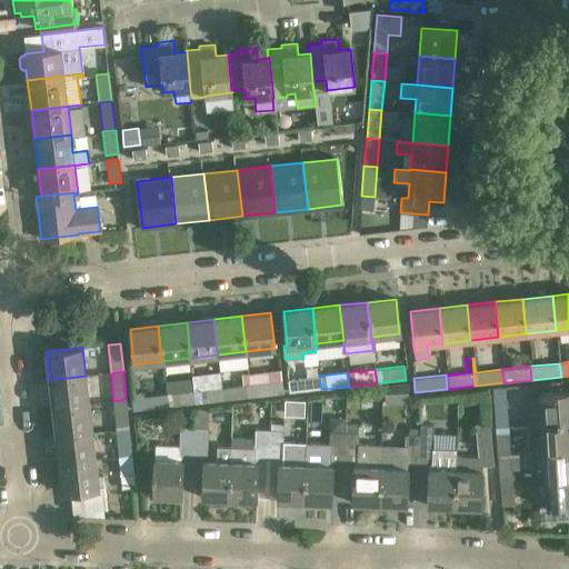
[(86,376),(49,380),(52,408),(89,403),(86,376)]
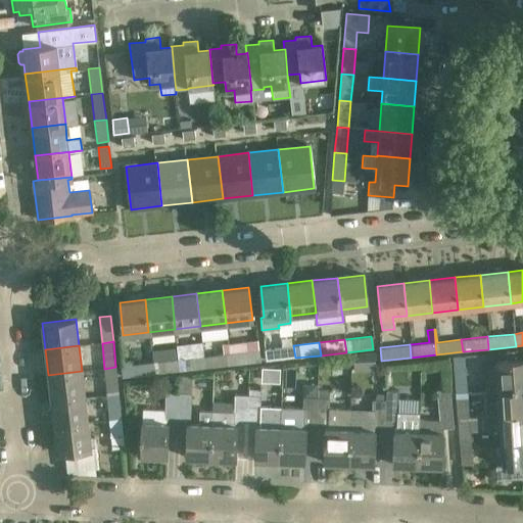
[(295,358),(293,345),(265,348),(266,362),(295,358)]
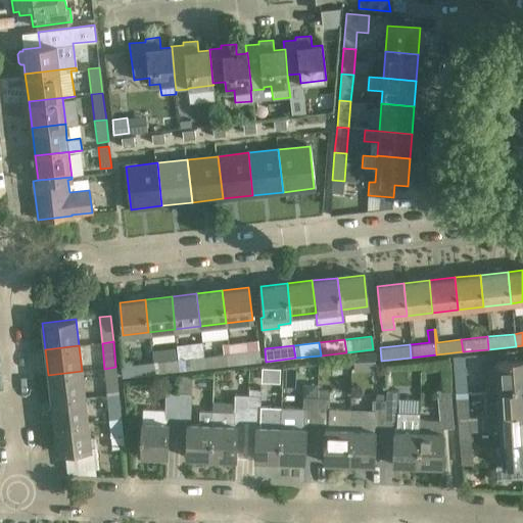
[(229,352),(231,366),(262,362),(260,349),(229,352)]
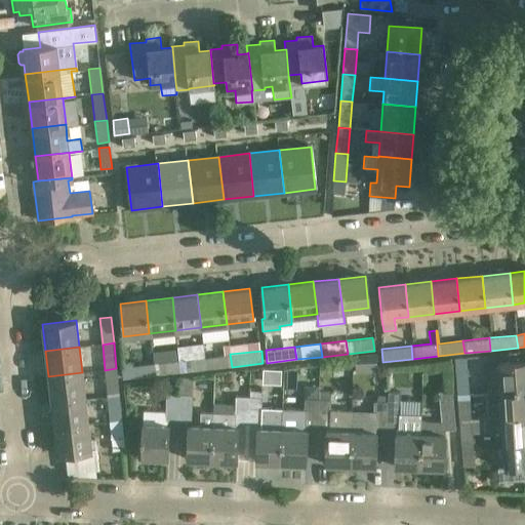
[(204,357),(206,370),(232,367),(230,354),(204,357)]
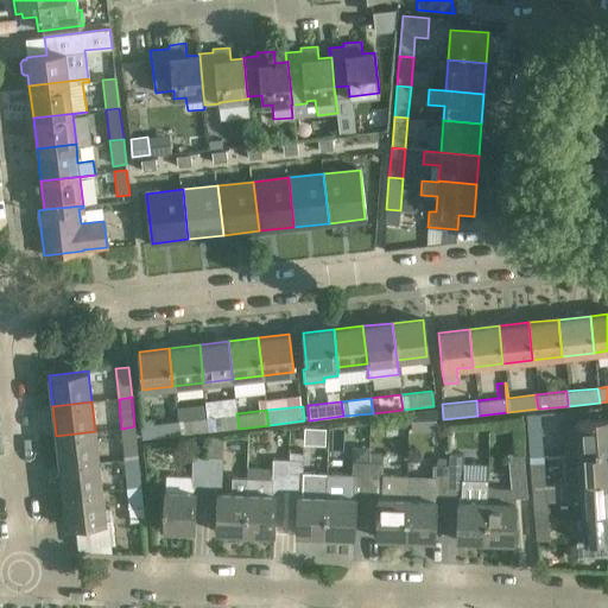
[(239,429),(236,413),(213,416),(215,431),(239,429)]
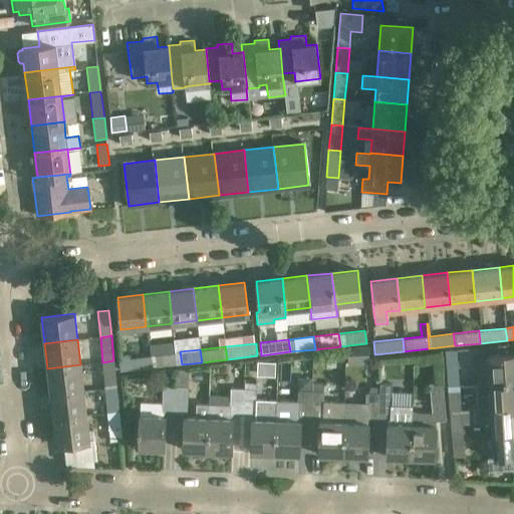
[(151,367),(177,364),(176,352),(150,355),(151,367)]
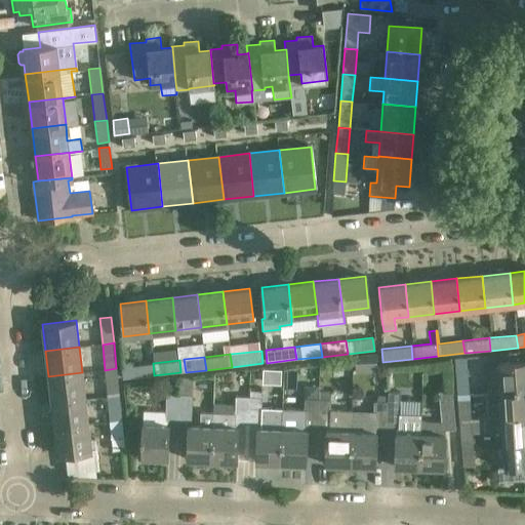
[(499,391),(524,389),(524,361),(497,364),(499,391)]
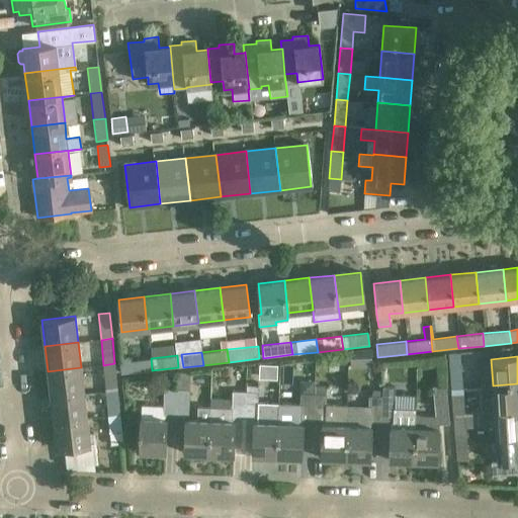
[(152,370),(151,358),(131,360),(131,361),(119,362),(120,374),(152,370)]
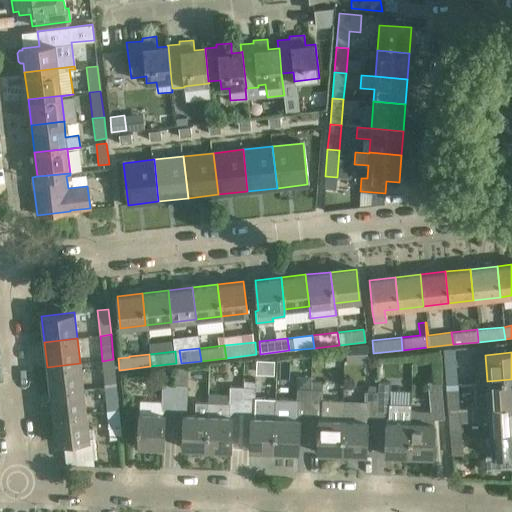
[(105,386),(116,384),(113,359),(102,361),(105,386)]
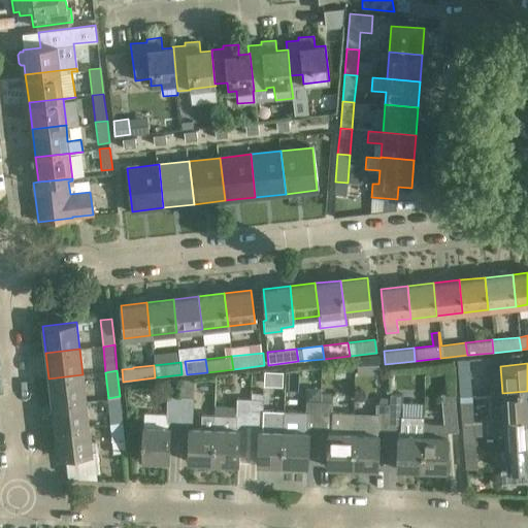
[(469,372),(457,373),(459,397),(470,396),(471,396),(469,372)]
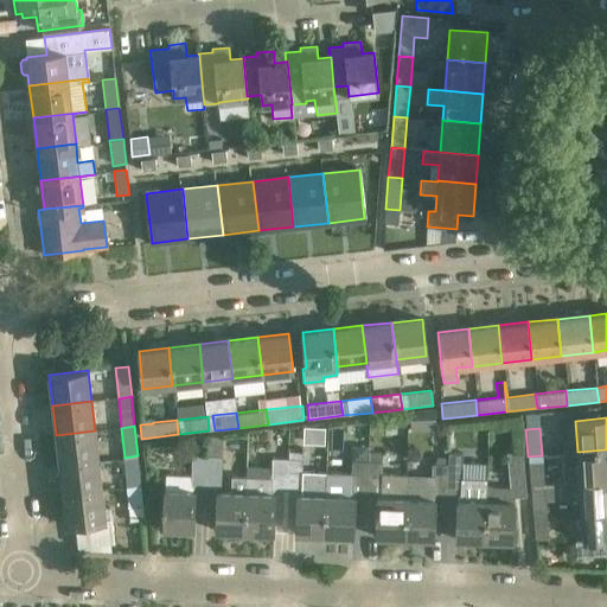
[(95,430),(56,435),(59,465),(98,460),(95,430)]
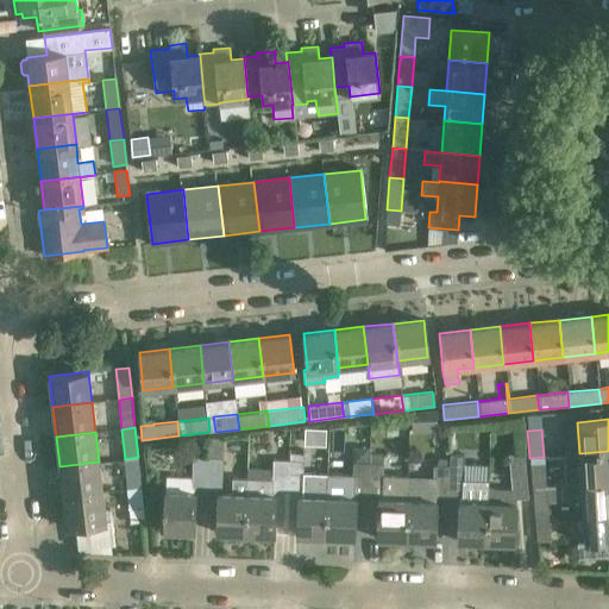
[(218,488),(221,488),(223,437),(208,437),(208,457),(207,488),(218,488)]
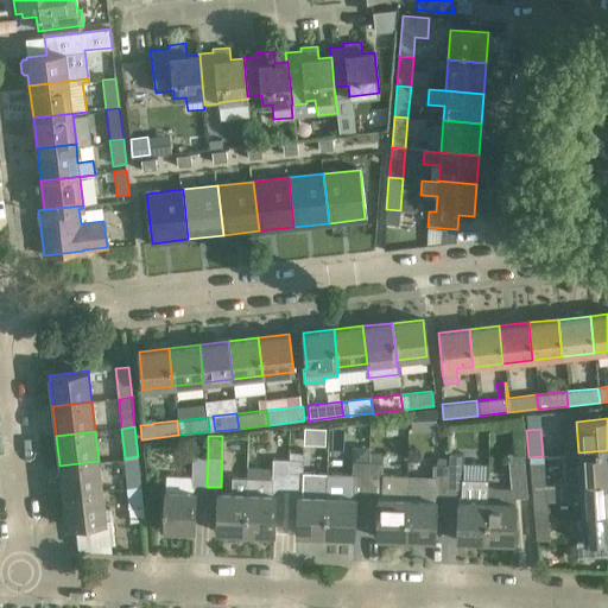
[(487,480),(485,542),(514,543),(515,498),(526,496),(524,453),(518,453),(518,442),(507,442),(508,454),(507,453),(511,487),(487,487),(487,480)]
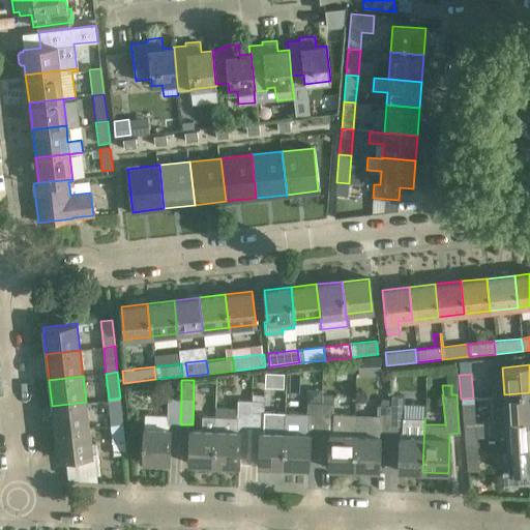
[(308,395),(308,402),(321,403),(321,394),(321,390),(315,390),(308,395)]
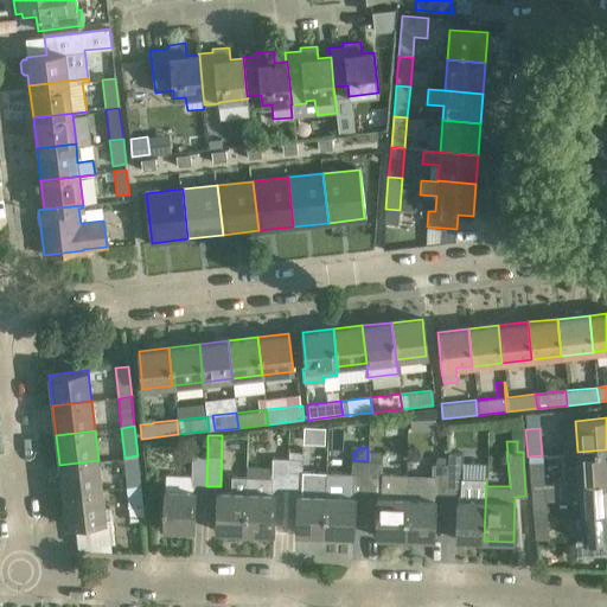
[(558,484),(606,479),(606,449),(577,452),(580,480),(558,481),(558,484)]
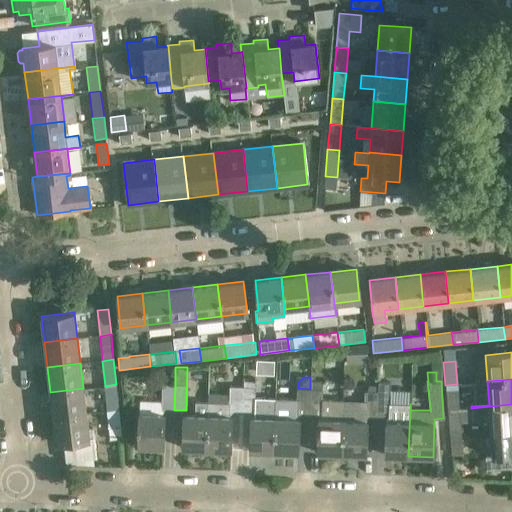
[(242,387),(241,412),(251,413),(249,450),(274,451),(275,400),(255,399),(255,381),(242,381),(242,387)]
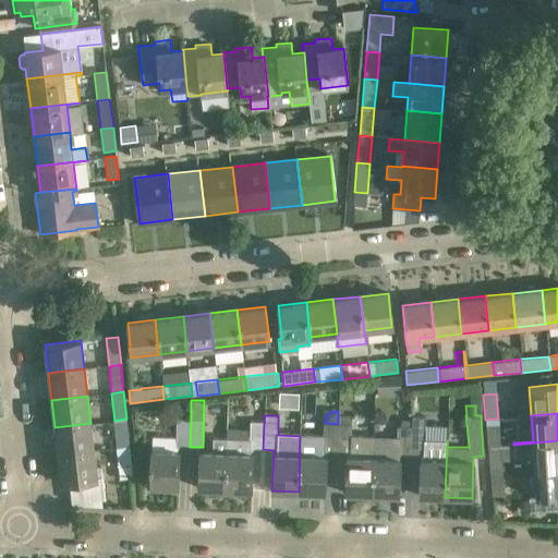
[(351,435),(352,415),(338,415),(338,424),(337,453),(349,453),(349,458),(347,458),(346,494),(372,495),(374,436),(351,435)]
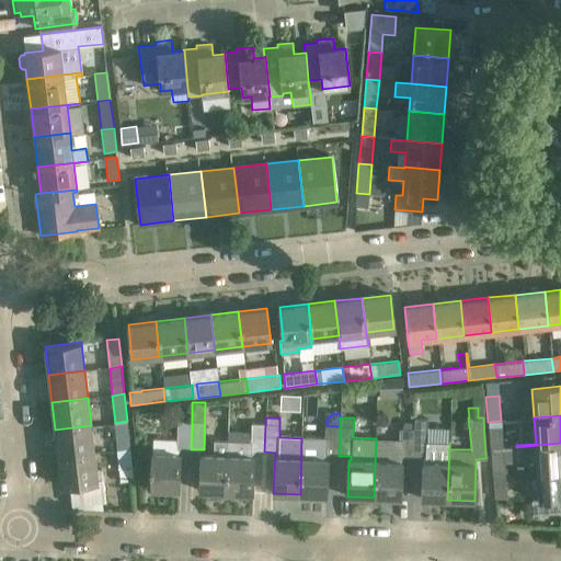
[(117,450),(129,449),(127,421),(115,423),(117,450)]
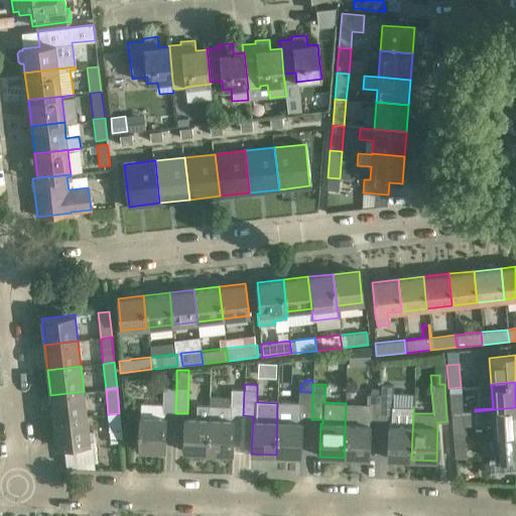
[(162,387),(162,412),(165,412),(175,413),(176,387),(162,387)]
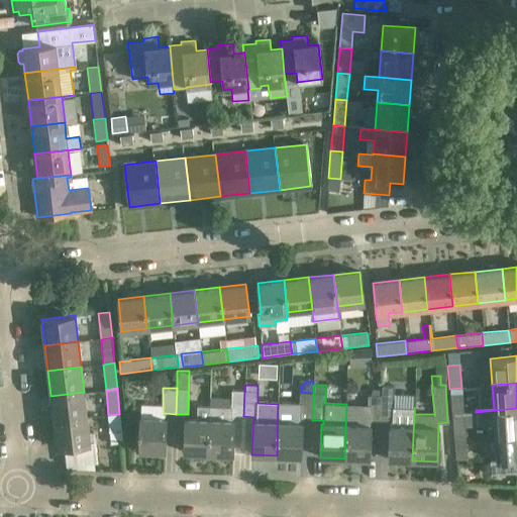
[(460,388),(449,389),(451,414),(462,413),(460,388)]
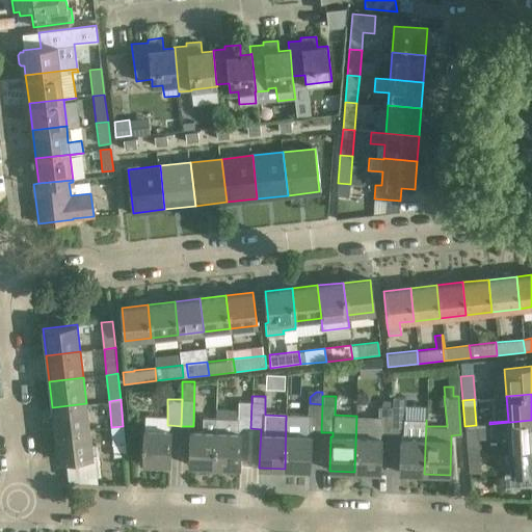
[(216,418),(214,466),(239,467),(241,428),(250,428),(251,402),(238,402),(237,419),(216,418)]
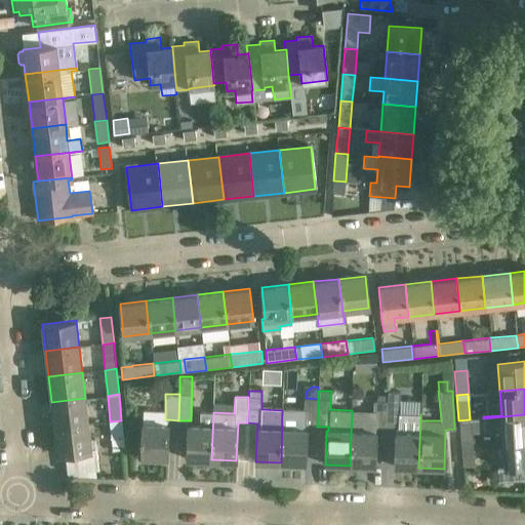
[(85,398),(51,402),(54,428),(88,423),(85,398)]
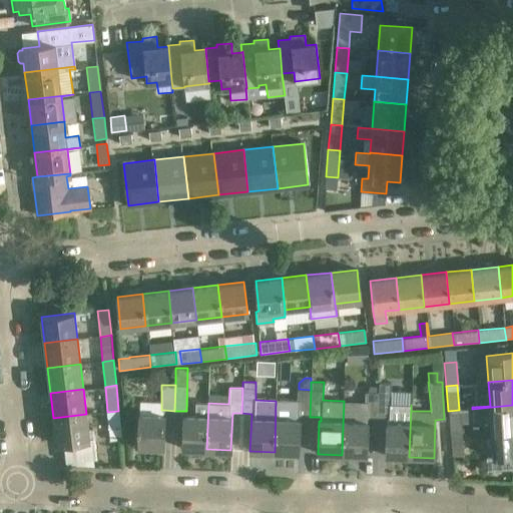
[(276,401),(275,452),(299,453),(300,420),(298,420),(298,416),(310,417),(311,390),(299,389),(297,389),(297,400),(277,399),(276,401)]
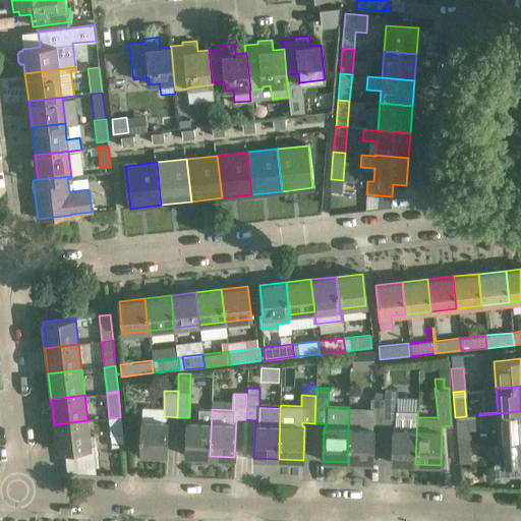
[(370,399),(370,408),(349,407),(347,462),(371,462),(372,425),(383,425),(384,399),(370,399)]
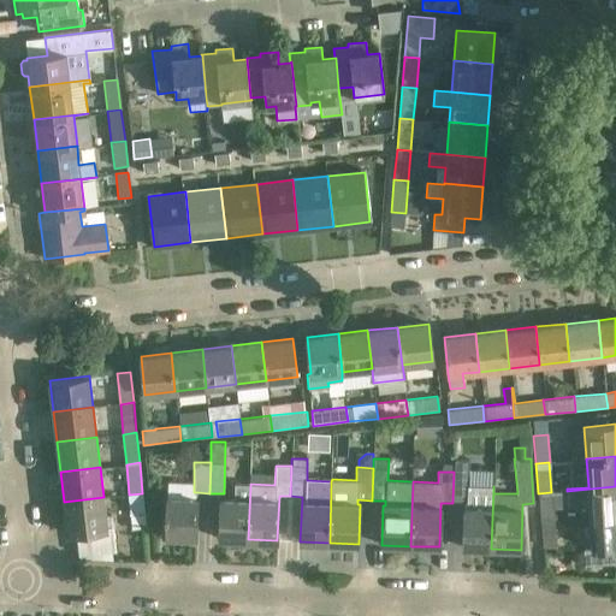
[(491,549),(493,486),(469,485),(469,473),(454,472),(452,503),(465,504),(462,548),(491,549)]
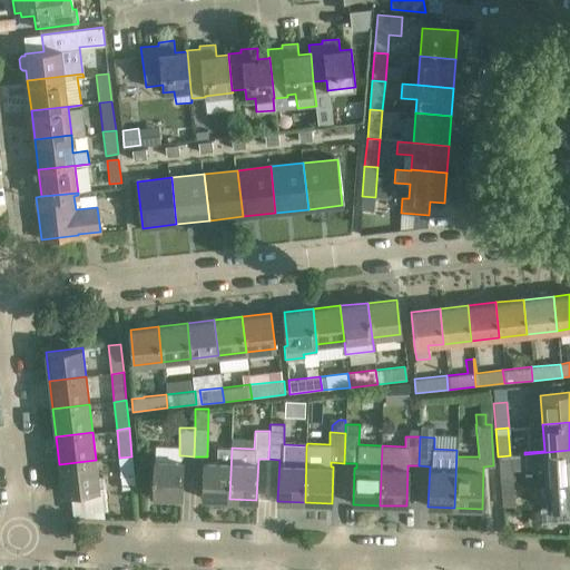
[(216,462),(204,462),(203,499),(229,499),(232,448),(216,446),(216,462)]
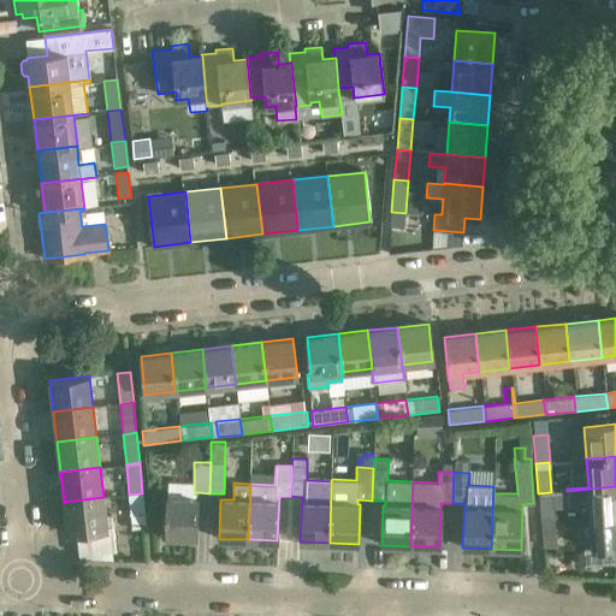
[(615,486),(567,491),(568,505),(590,504),(591,520),(615,517),(615,486)]
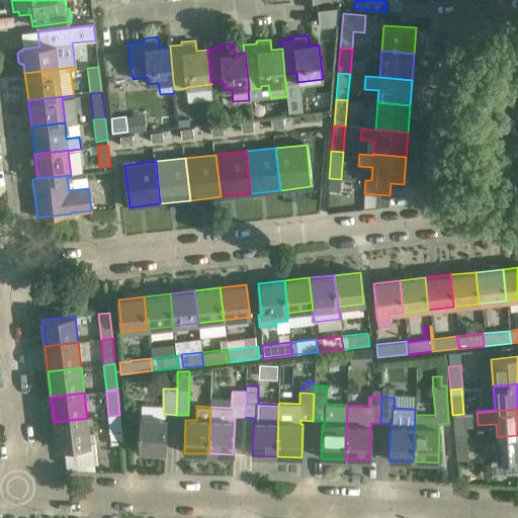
[(454,440),(465,439),(463,414),(452,415),(454,440)]
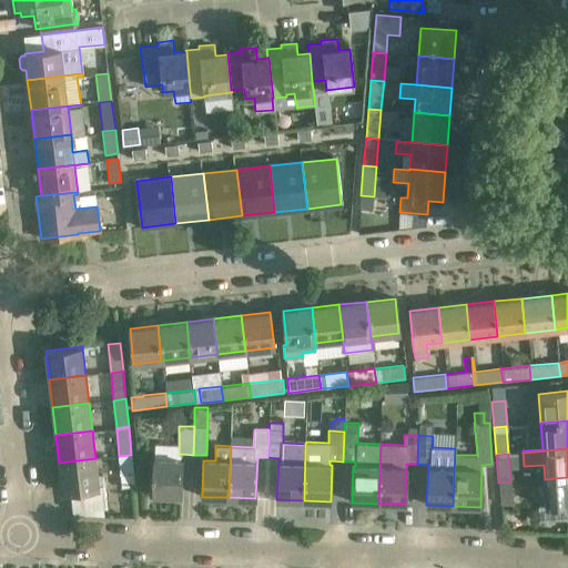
[(131,455),(119,456),(121,474),(133,473),(131,455)]
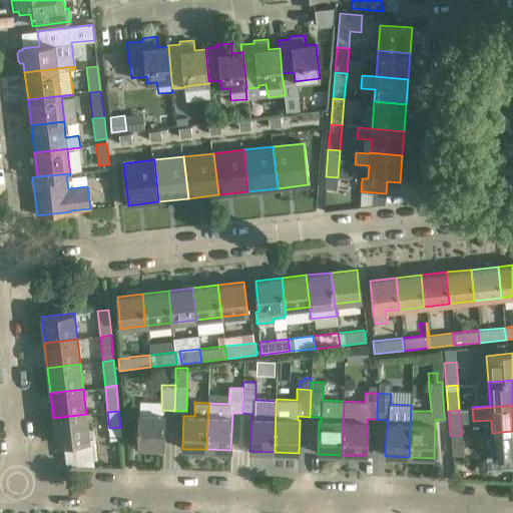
[(93,429),(88,430),(86,414),(53,418),(56,444),(64,443),(66,461),(96,457),(93,429)]
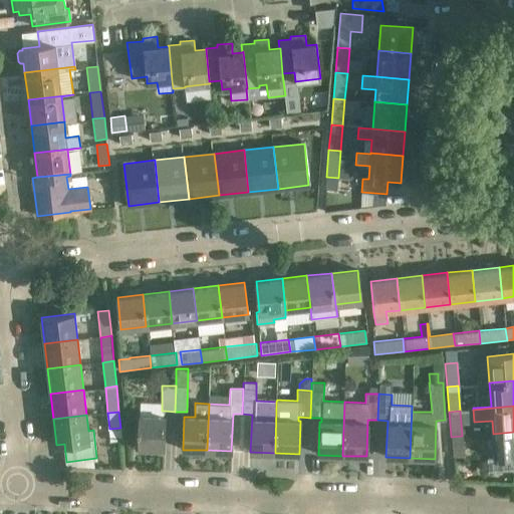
[(164,449),(165,416),(140,415),(139,448),(164,449)]
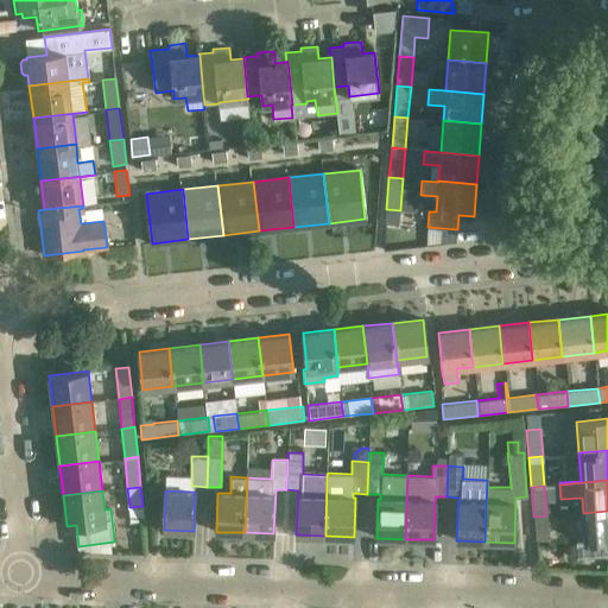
[(607,511),(583,513),(586,542),(575,543),(576,559),(607,556),(607,548),(607,542),(607,540),(607,511)]
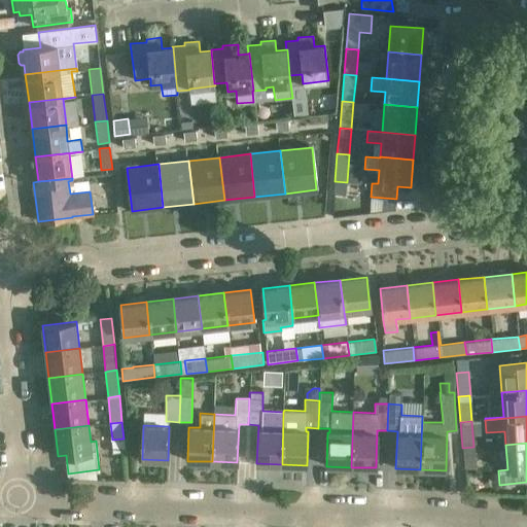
[(464,468),(476,468),(473,447),(462,448),(464,468)]
